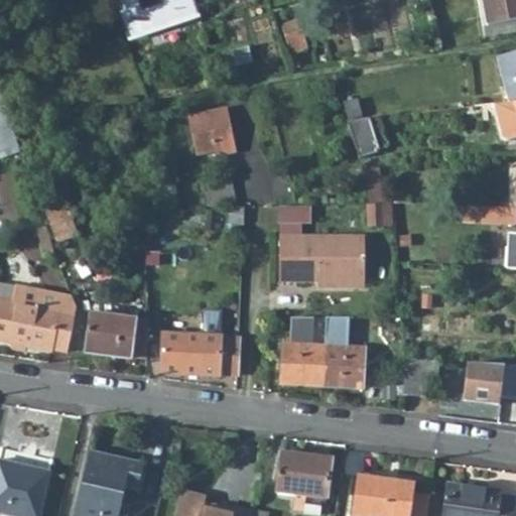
[(112,0),(128,39),(200,14),(194,0),(112,0)]
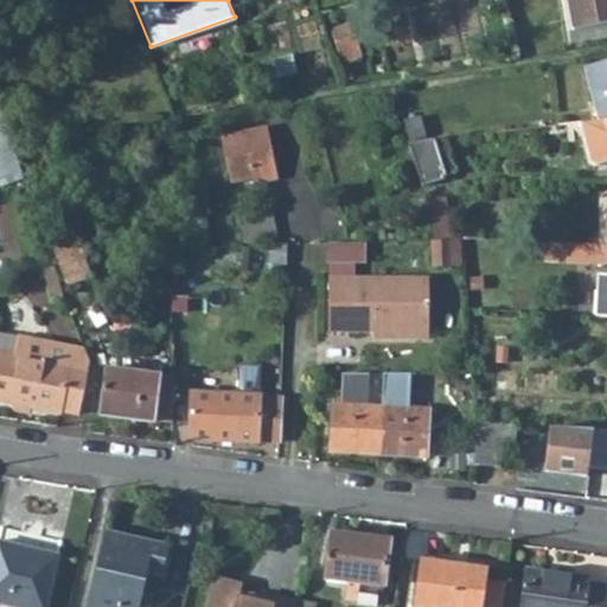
[(606,23),(606,0),(567,0),(573,30),(606,23)]
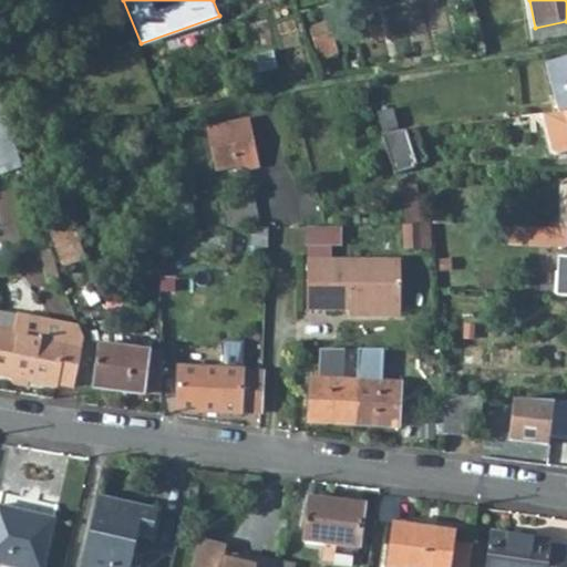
[(339,53),(329,22),(309,29),(319,59),(339,53)]
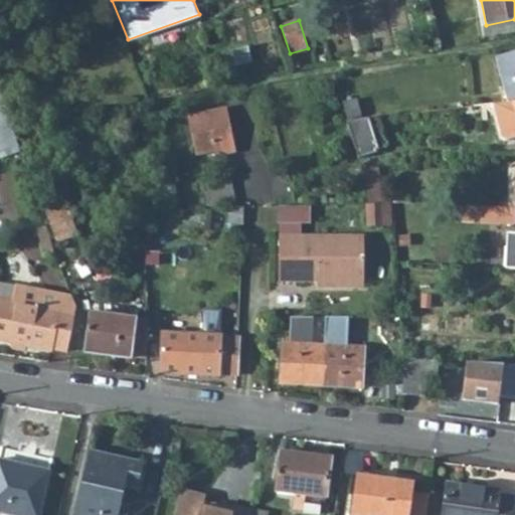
[(247,46),(231,50),(235,66),(251,62),(247,46)]
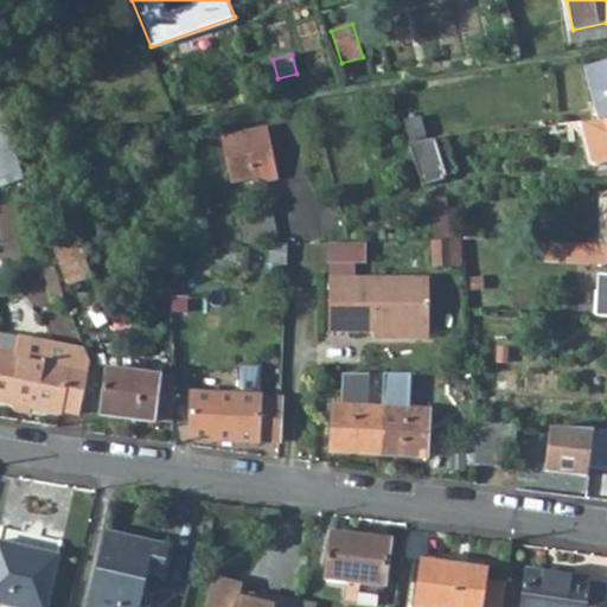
[(273,59),(262,63),(267,82),(278,78),(273,59)]
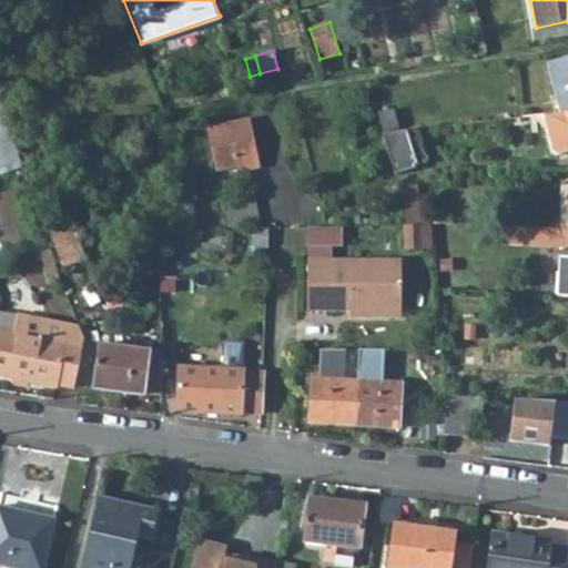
[(560,112),(565,111),(567,110),(567,59),(548,66),(560,112)]
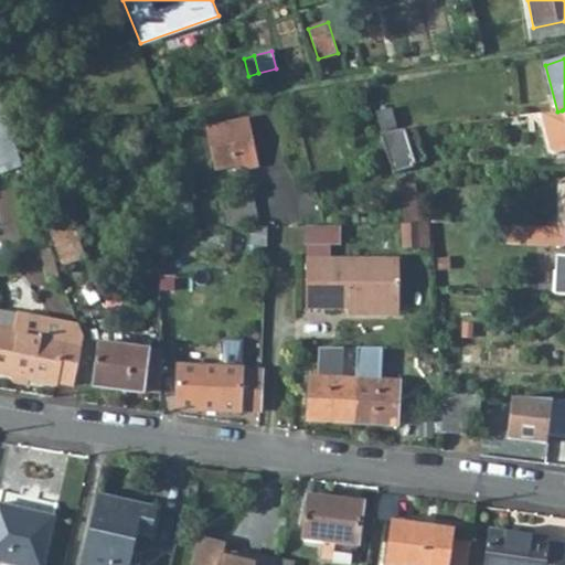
[(0,150),(16,146),(0,102),(0,150)]
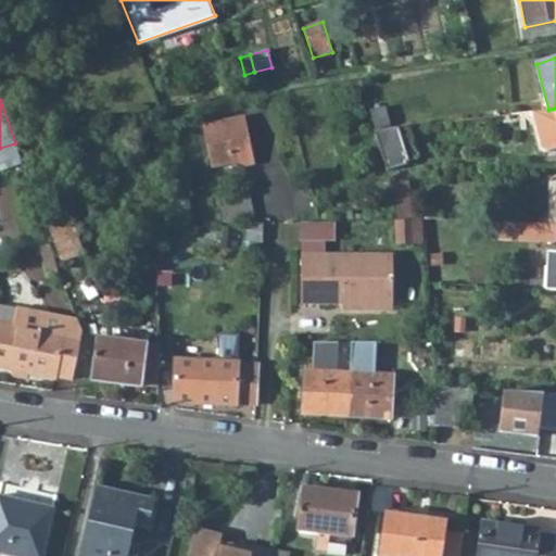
[(375,129),(389,125),(383,108),(369,111),(375,129)]
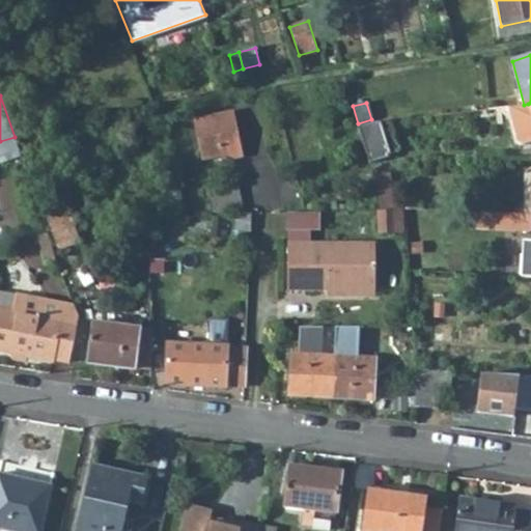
[(530,103),(528,104),(524,105),(509,107),(518,141),(524,144),(530,142),(530,103)]
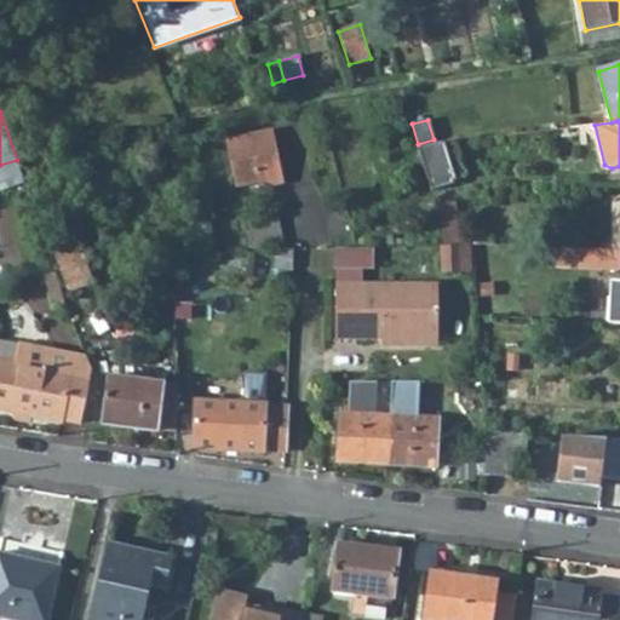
[(283,183),(273,130),(227,139),(236,187),(258,182),(259,189),(283,183)]
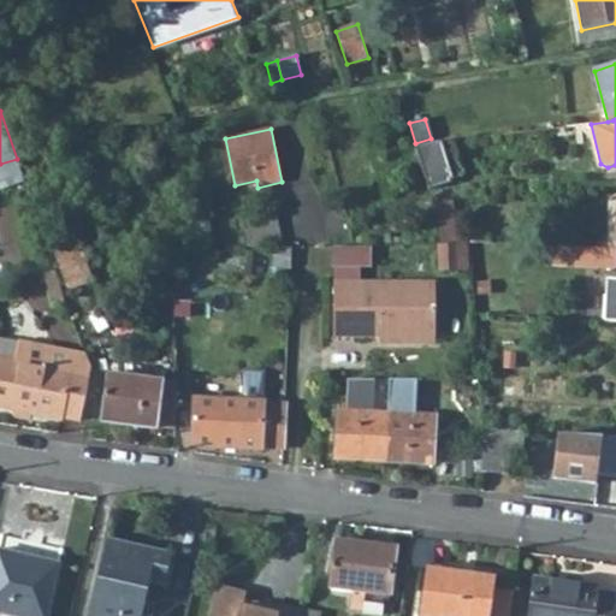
[(452,178),(440,141),(415,143),(430,188),(449,182),(449,179),(452,178)]
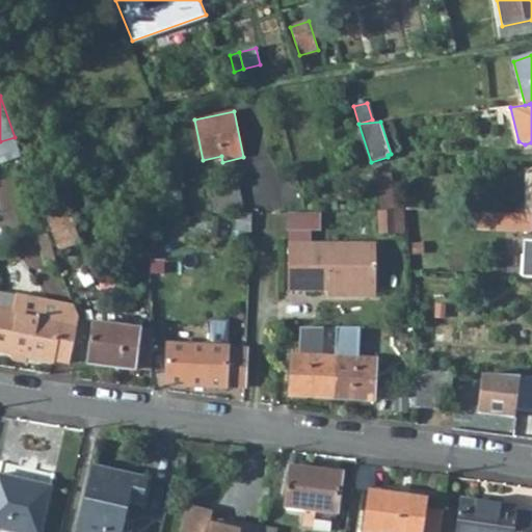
[(0,141),(0,150),(18,144),(15,137),(0,141)]
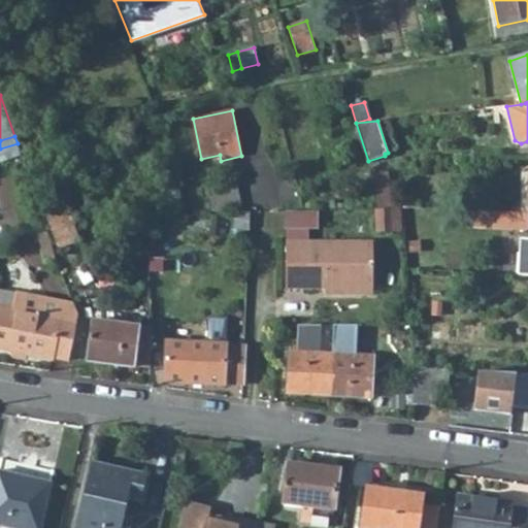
[(388,186),(385,172),(378,172),(372,175),(375,189),(388,186)]
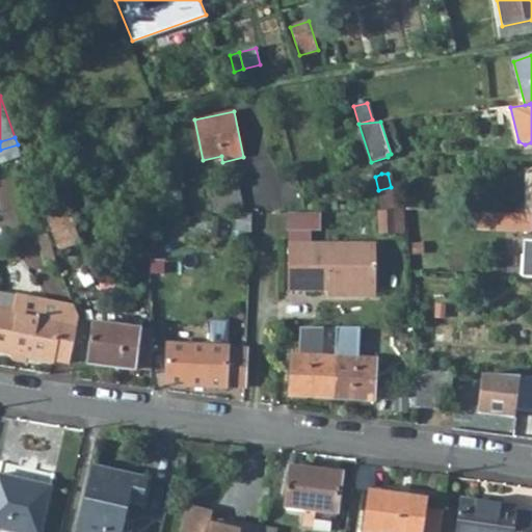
[(157,180),(163,213),(179,211),(174,178),(157,180)]
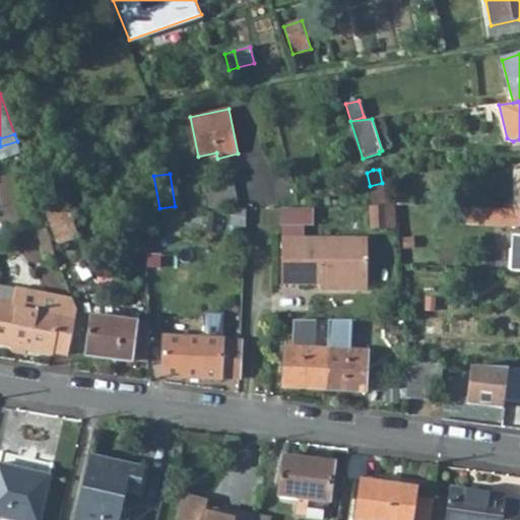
[(209,209),(238,204),(237,199),(232,178),(203,183),(209,209)]
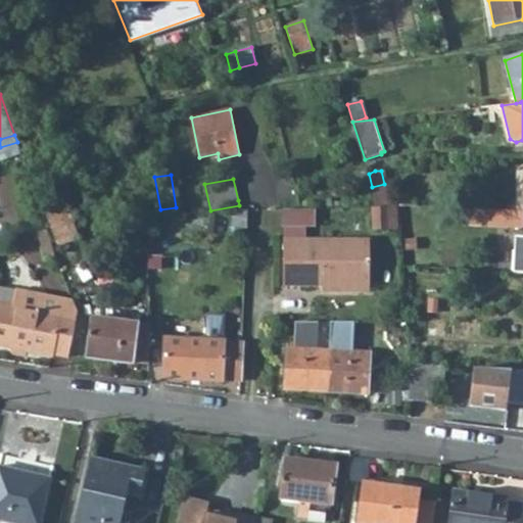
[(44,201),(63,194),(59,182),(39,189),(44,201)]
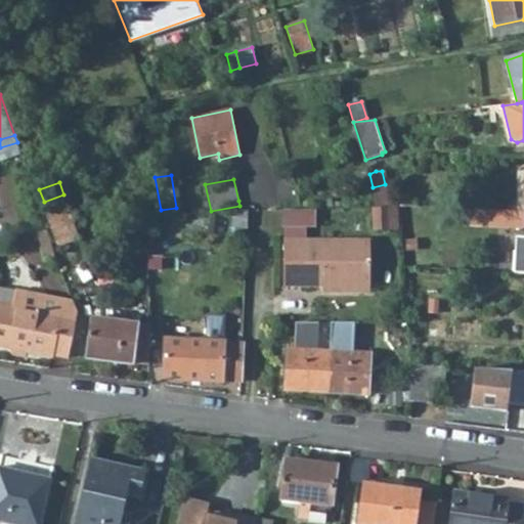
[(385,184),(373,187),(376,206),(389,205),(385,184)]
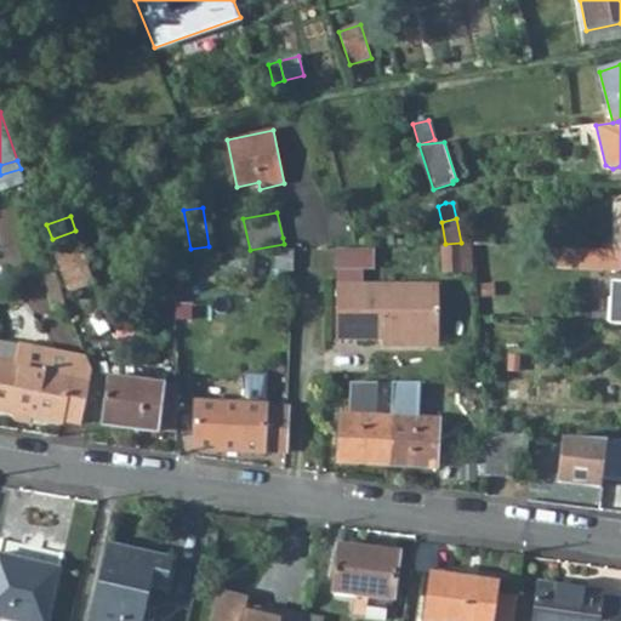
[(93,283),(75,231),(52,239),(51,239),(69,291),(93,283)]
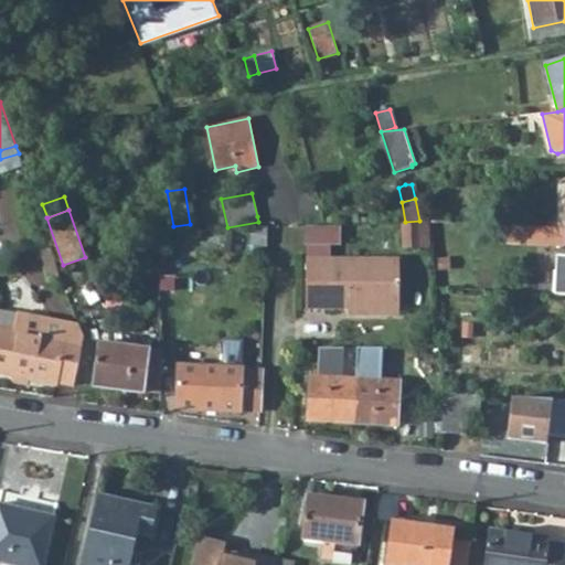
[(403,223),(403,232),(418,231),(419,246),(429,246),(428,222),(403,223)]
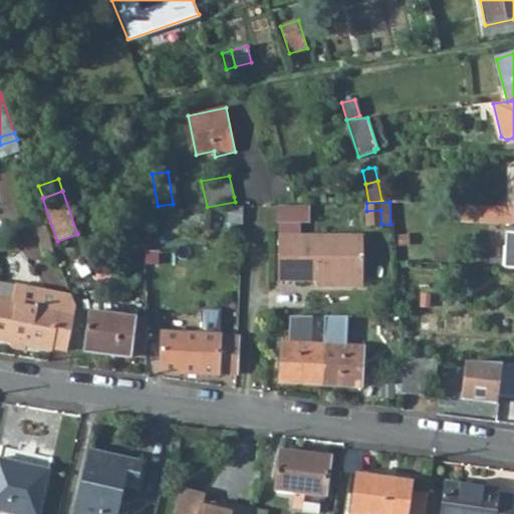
[(513,223),(513,206),(454,204),(454,221),(513,223)]
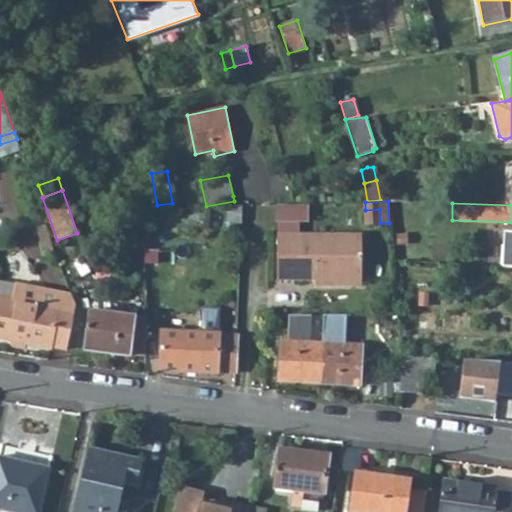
[(243,206),(242,205),(228,206),(227,221),(242,222),(243,206)]
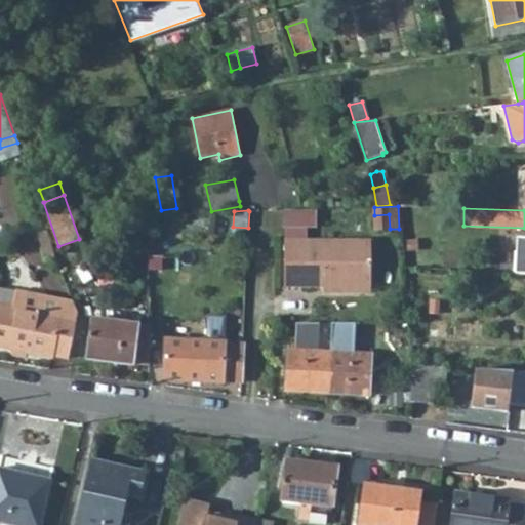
[(285,241),(306,241),(307,228),(315,227),(315,211),(285,211),(285,241)]
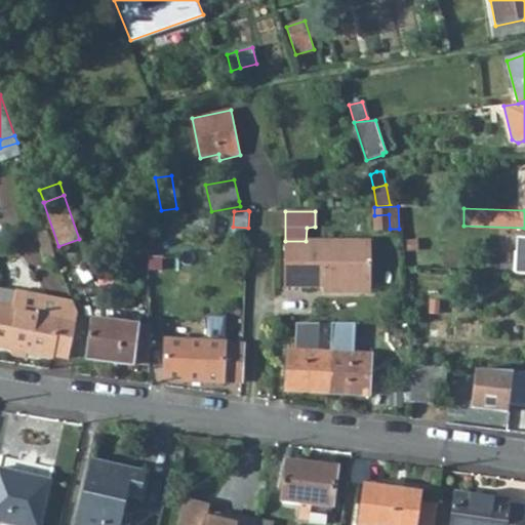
[(390,229),(389,214),(374,215),(375,230),(390,229)]
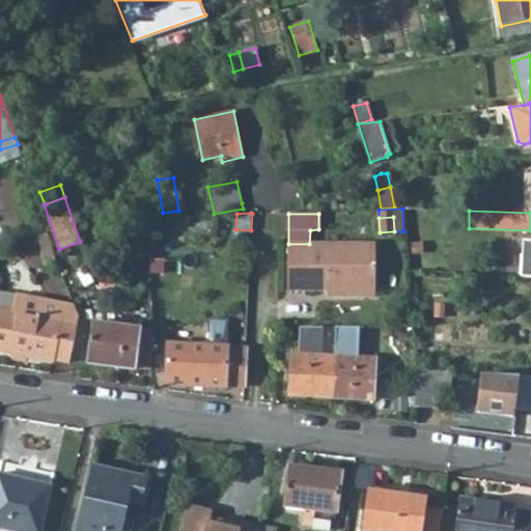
[(250,239),(251,230),(235,229),(235,238),(250,239)]
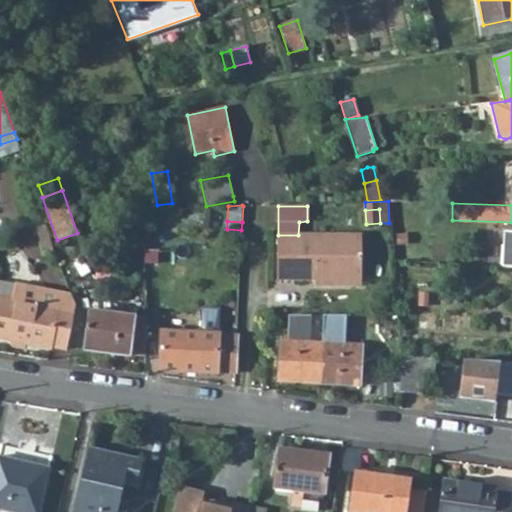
[(37,226),(45,255),(53,253),(45,224),(37,226)]
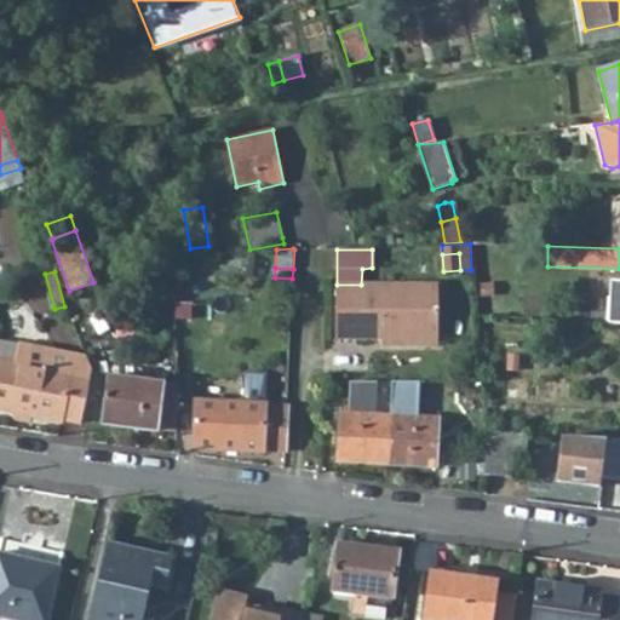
[(619,280),(610,280),(608,323),(619,323),(619,280)]
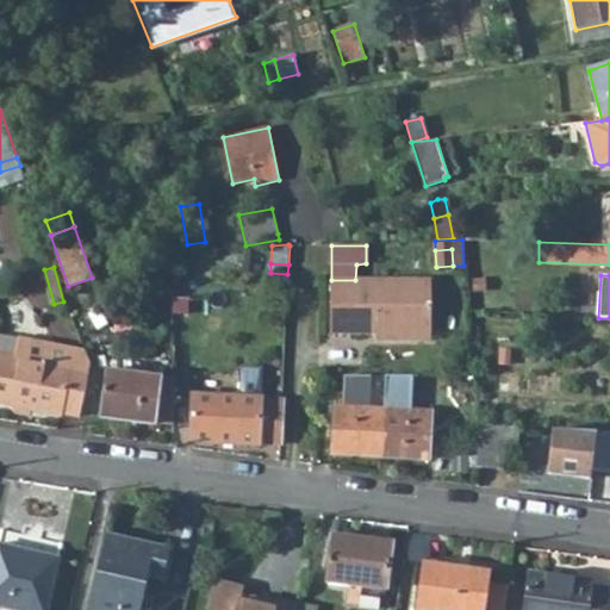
[(430,340),(430,280),(355,280),(331,280),(330,280),(330,332),(375,332),(388,332),(388,340),(430,340)]
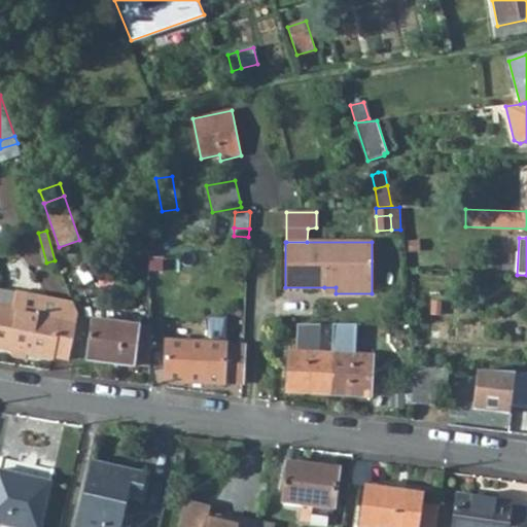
[(0,306),(12,309),(15,291),(3,288),(0,304),(0,306)]
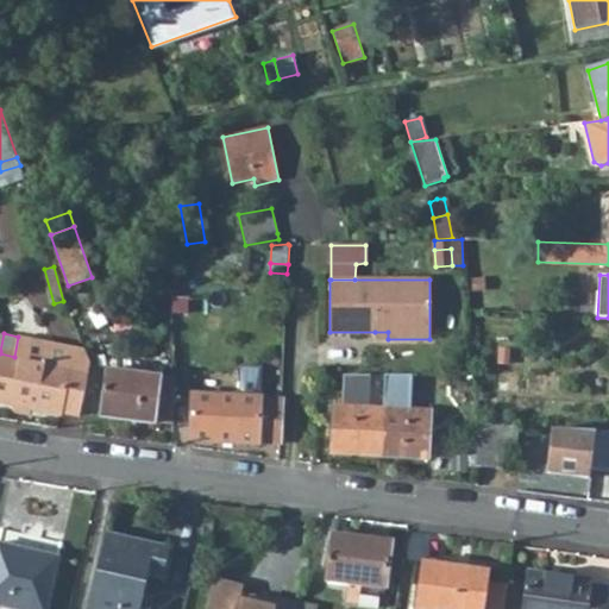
[(0,353),(0,401),(61,414),(61,412),(69,370),(64,345),(18,337),(14,357),(0,353)]
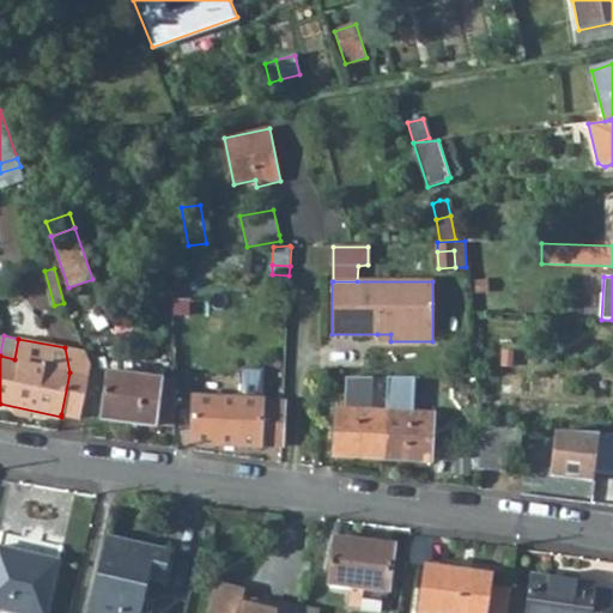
[(86,352),(65,347),(70,372),(61,414),(80,418),(91,365),(86,352)]
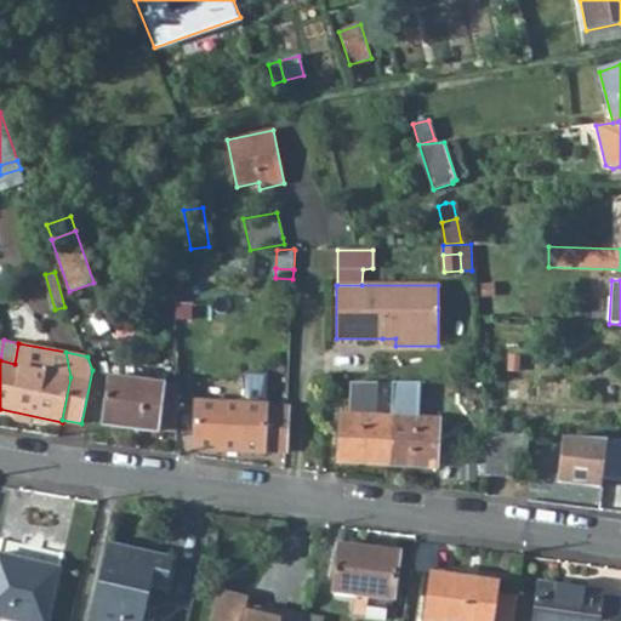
[(108,377),(103,426),(158,432),(158,431),(176,433),(177,386),(164,383),(108,377)]
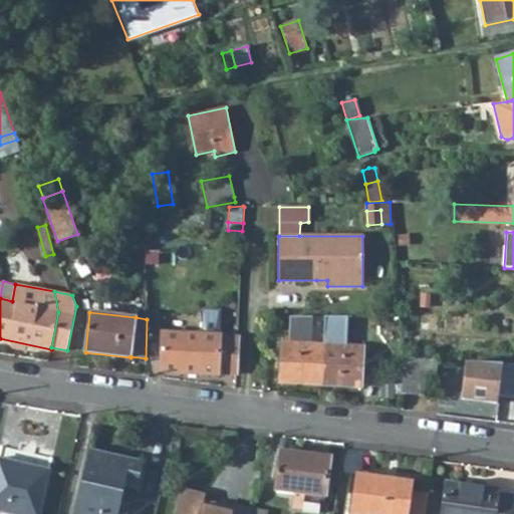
[(279,382),(320,386),(322,344),(323,331),(324,316),(302,315),(301,330),(314,331),(313,344),(282,342),(279,382)]
